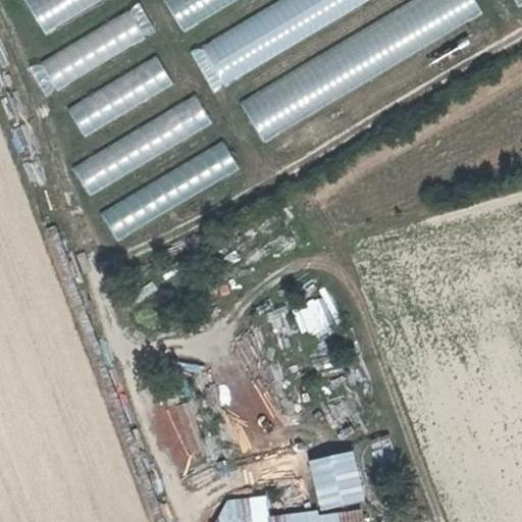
[(8,0),(30,38),(98,0),(8,0)]
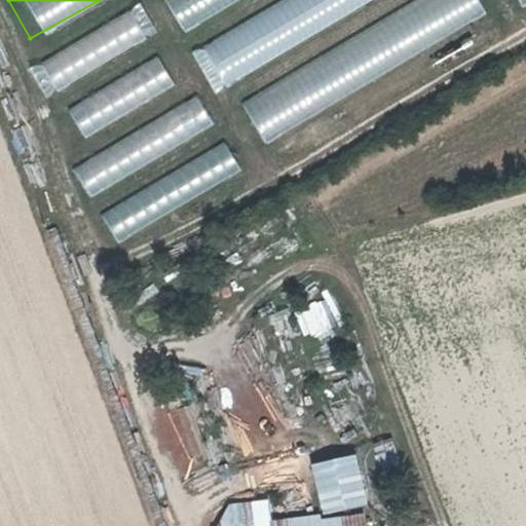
[(163,0),(179,28),(230,0),(163,0)]
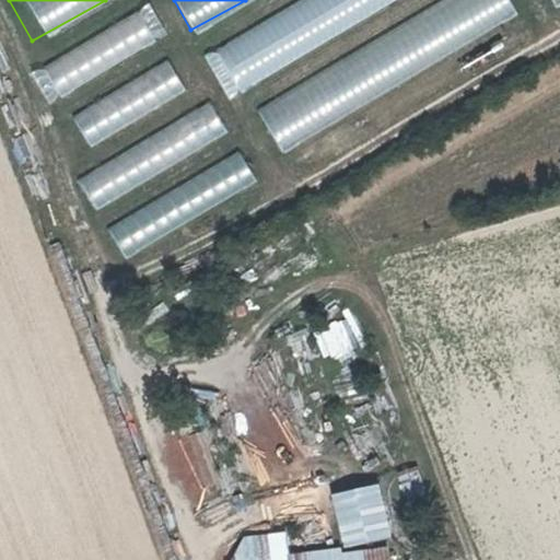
[(294,0),(211,47),(235,91),(396,0),(294,0)]
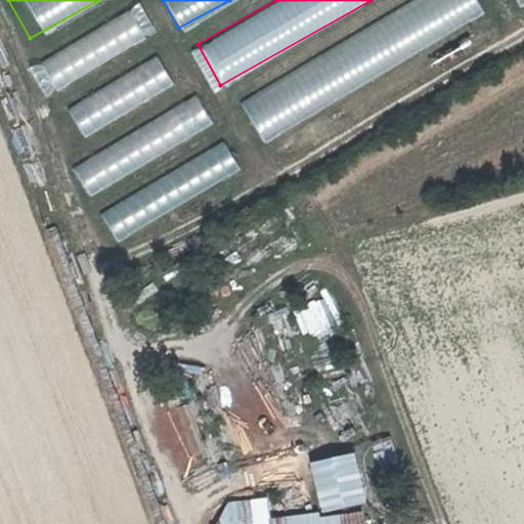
[(261,141),(486,17),(476,0),(415,0),(236,99),(261,141)]
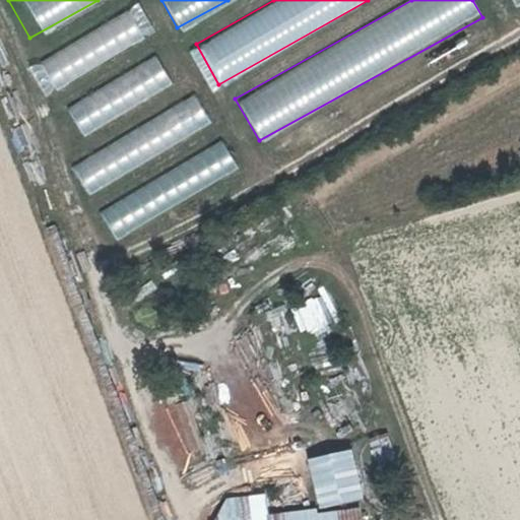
[(26,64),(42,93),(154,36),(139,6),(26,64)]
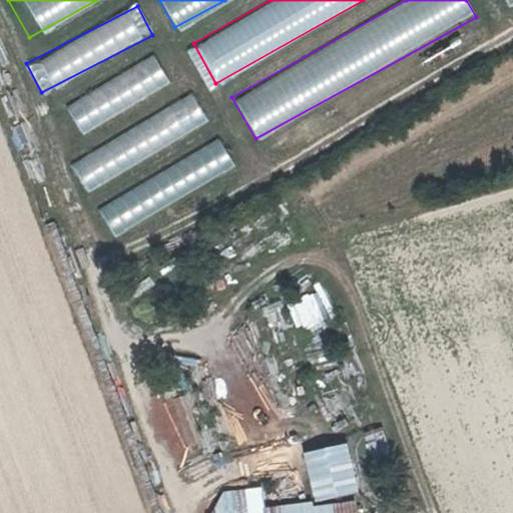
[(52,108),(67,137),(180,81),(166,51),(52,108)]
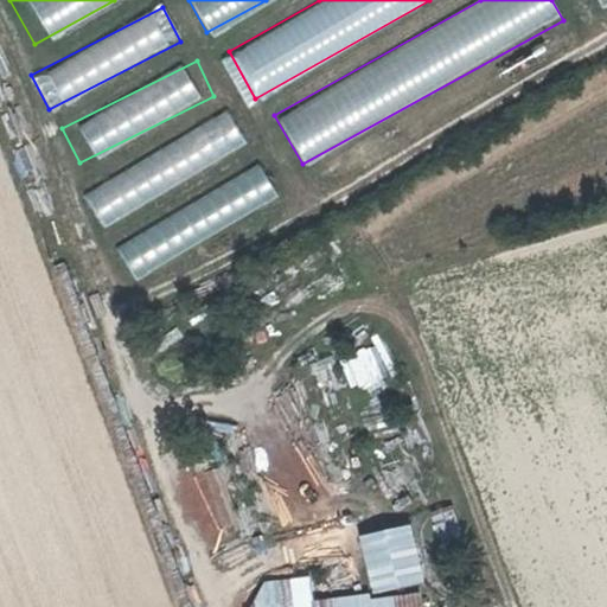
[(231,116),(81,185),(96,219),(247,151),(231,116)]
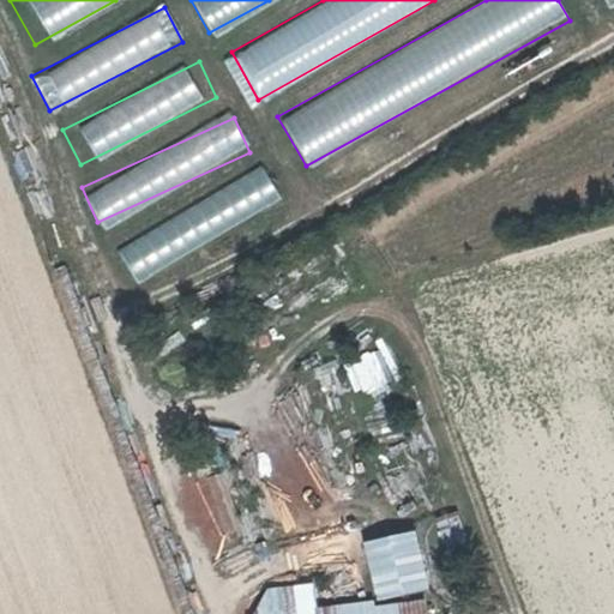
[(132,277),(282,205),(265,169),(114,242),(132,277)]
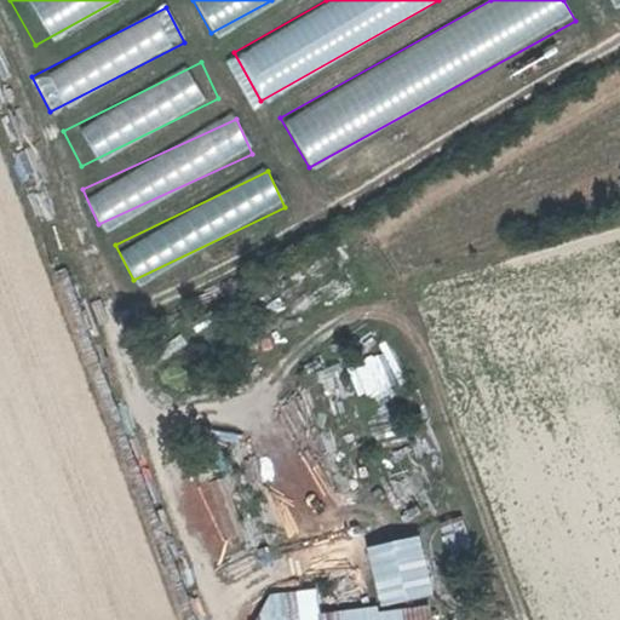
[(360,399),(388,390),(375,352),(348,362),(360,399)]
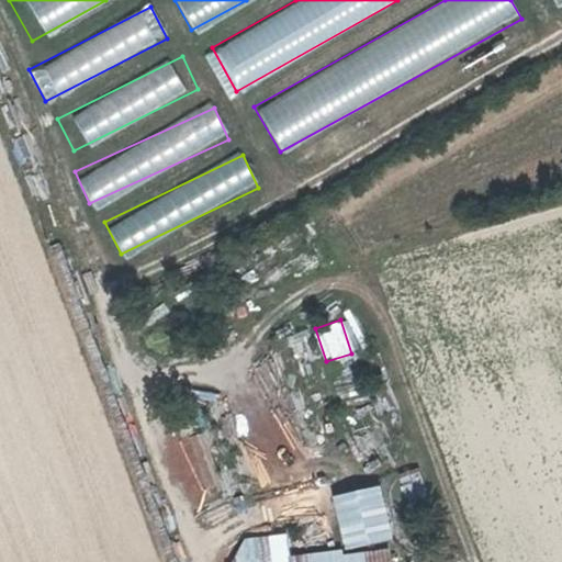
[(306,409),(328,404),(311,328),(288,334),(306,409)]
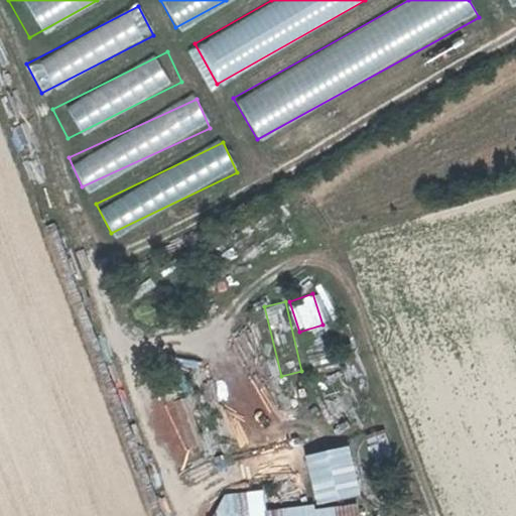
[(307,354),(309,367),(330,364),(327,350),(307,354)]
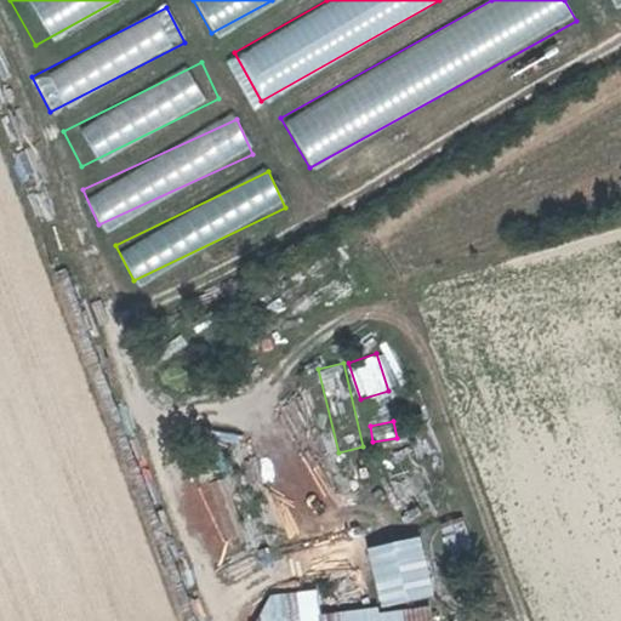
[(326,620),(366,620),(365,608),(325,614),(326,620)]
